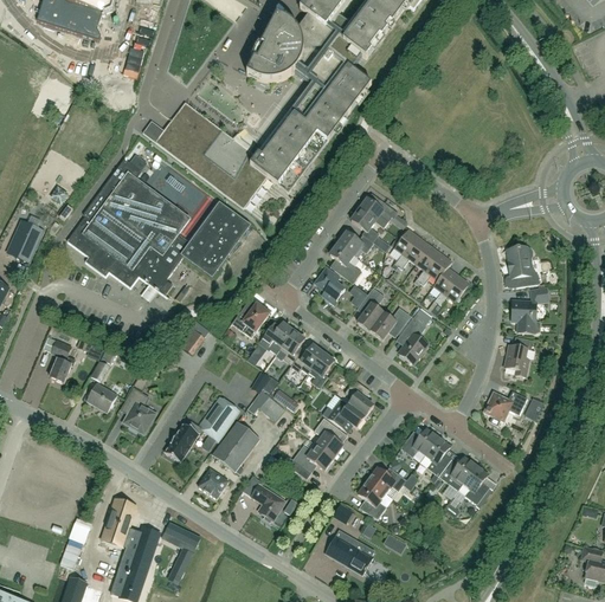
[(100,40),(101,36),(97,28),(103,12),(104,12),(108,10),(109,10),(109,8),(111,0),(43,0),(37,20),(75,32),(100,40)]
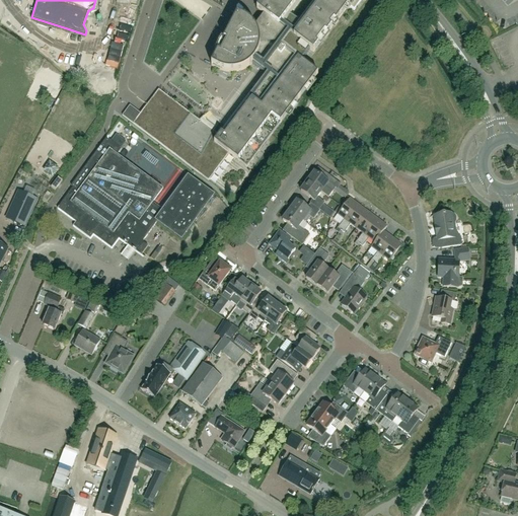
[(102,6),(120,15),(123,10),(105,0),(102,6)]
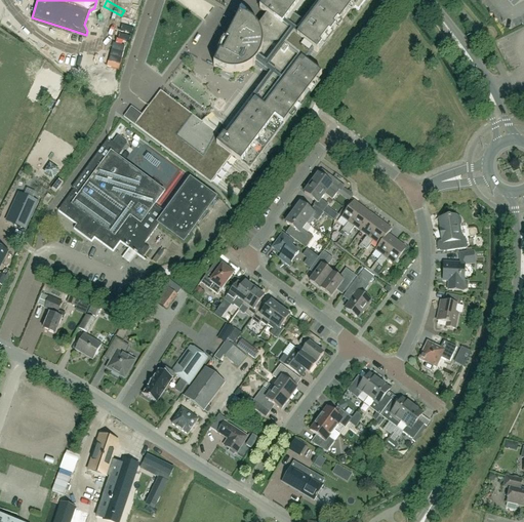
[(124,114),(211,179),(232,153),(250,167),(322,72),(305,59),(314,48),(317,50),(353,3),(358,8),(364,0),(324,0),(307,23),(291,11),(300,0),(265,0),(259,7),(267,12),(257,25),(247,15),(240,12),(224,44),(224,43),(213,64),(220,67),(233,68),(246,67),(255,62),(269,72),(222,134),(217,130),(224,120),(210,110),(202,119),(161,88),(143,112),(131,104),(124,114)]
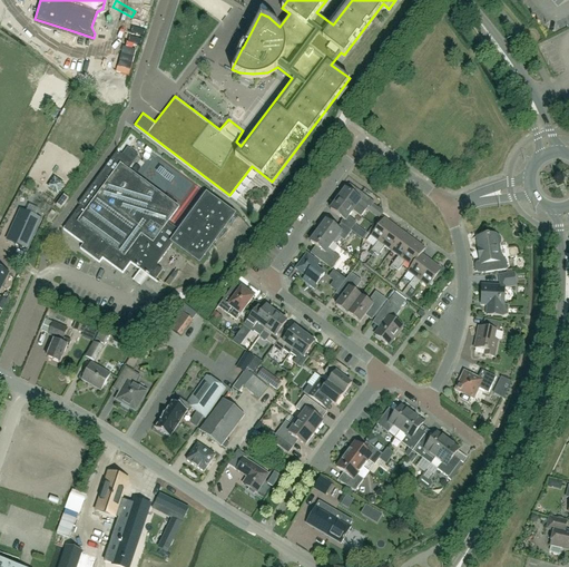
[(123,153),(134,160),(139,153),(128,145),(123,153)]
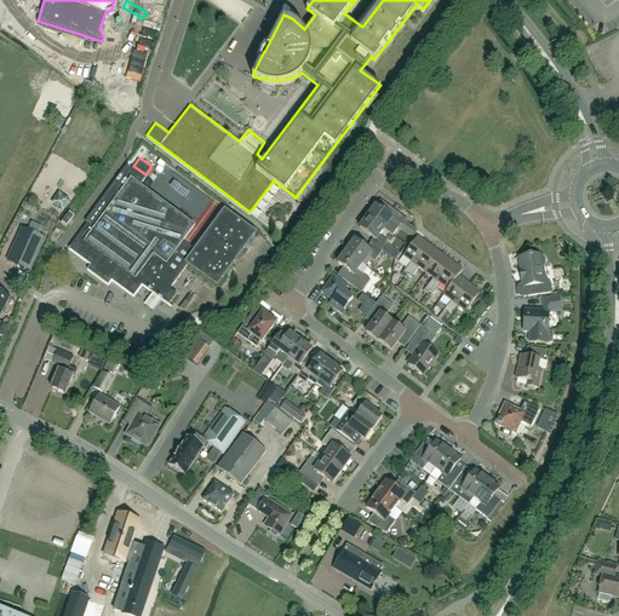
[(87,220),(69,245),(69,246),(91,263),(87,266),(108,282),(112,277),(133,294),(142,282),(168,301),(177,291),(171,286),(171,285),(187,263),(189,259),(195,249),(194,248),(194,247),(182,237),(193,223),(138,183),(145,174),(127,161),(85,219),(87,220)]
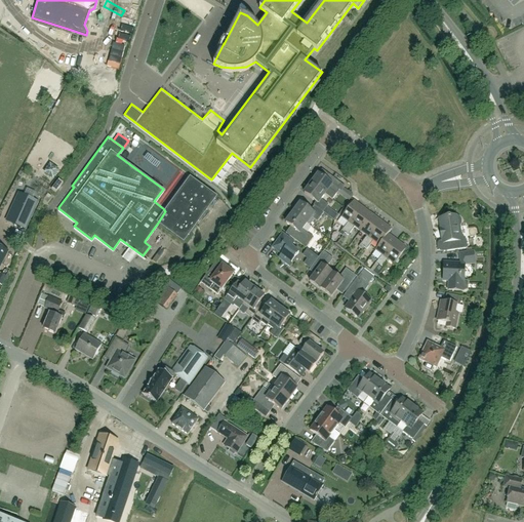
[(318,171),(312,181),(325,192),(332,197),(339,188),(341,189),(345,184),(332,174),(329,179),(318,171)]
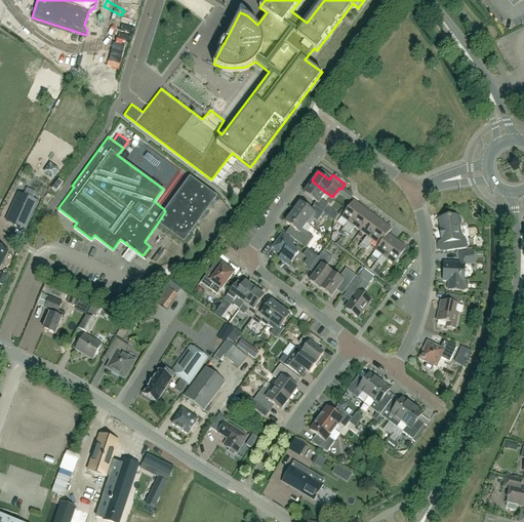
[(190,175),(164,209),(164,210),(165,211),(160,219),(158,223),(184,241),(217,195),(190,175)]
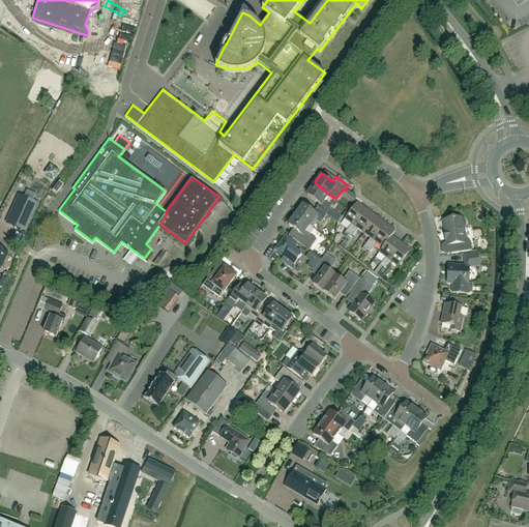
[(56,192),(63,181),(59,178),(52,188),(56,192)]
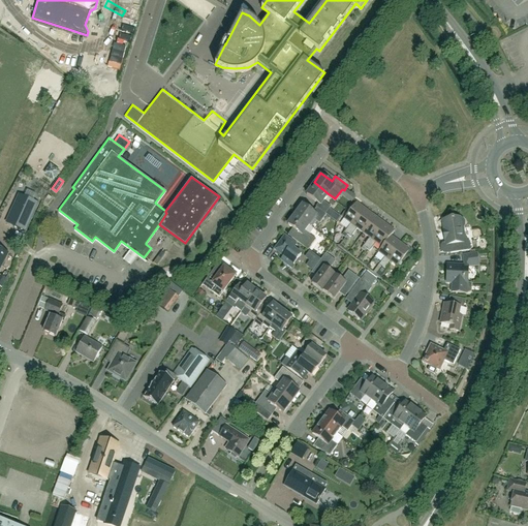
[(328,193),(314,182),(307,192),(318,200),(316,204),(316,205),(325,211),(331,204),(323,198),(328,193)]
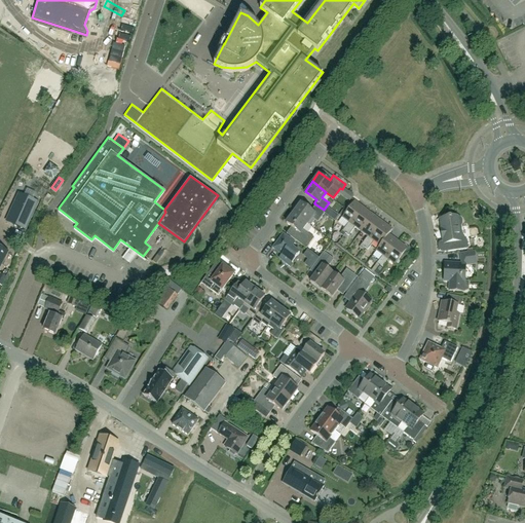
[(38,199),(20,190),(6,219),(25,228),(38,199)]
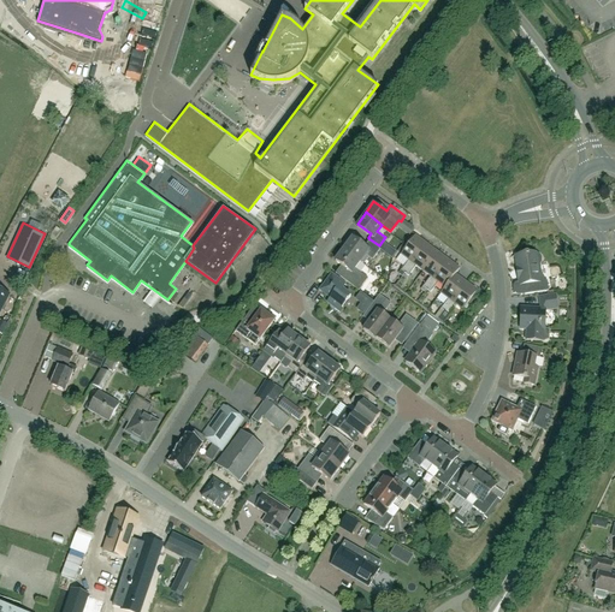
[(55,236),(57,233),(61,229),(57,225),(51,232),(55,236)]
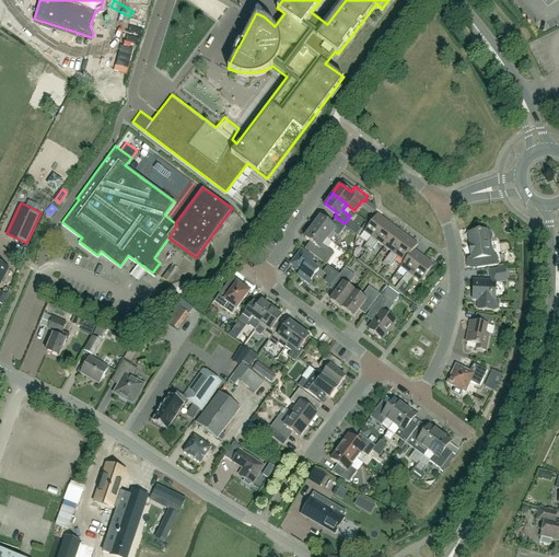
[(368,246),(388,219),(377,211),(364,229),(371,234),(364,243),(368,246)]
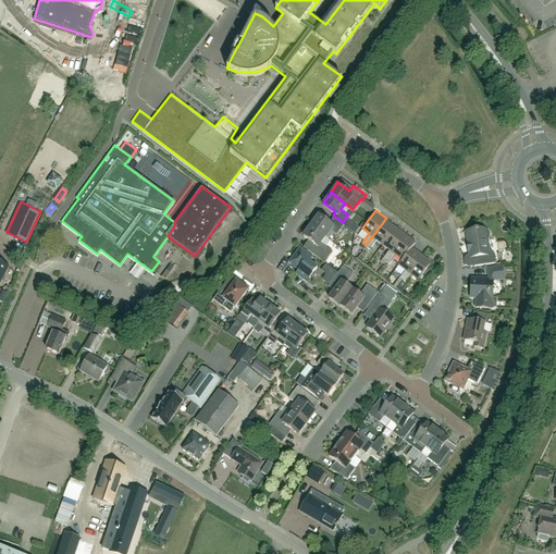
[(343,222),(333,216),(330,221),(319,212),(318,214),(314,214),(312,219),(312,221),(311,223),(325,234),(331,228),(336,233),(344,223),(343,222)]
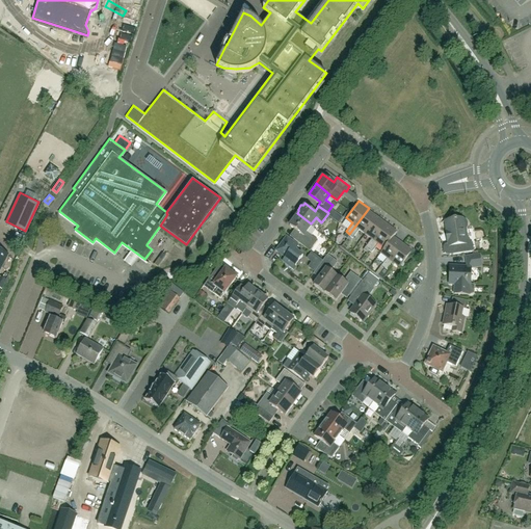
[(369,208),(349,234),(352,236),(360,228),(366,232),(378,215),(369,208)]
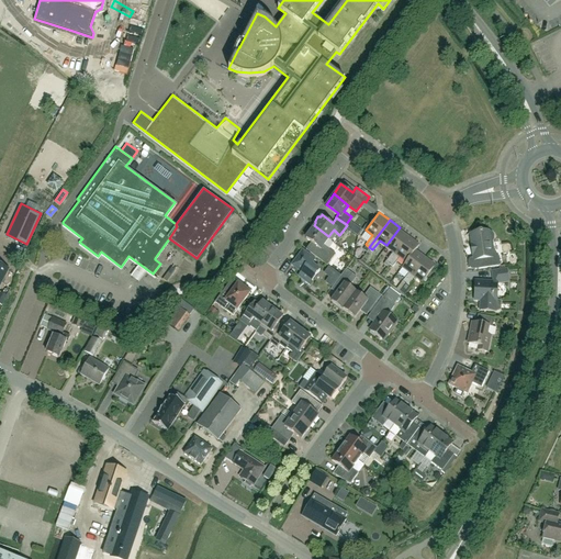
[(314,225),(306,236),(312,239),(316,243),(311,250),(327,263),(336,252),(324,243),(328,236),(314,225)]
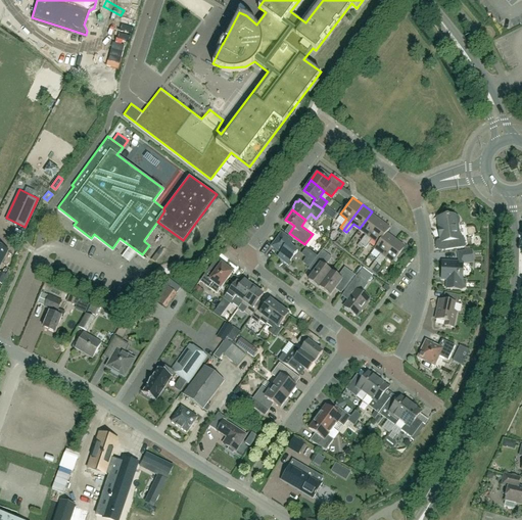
[(372,211),(360,228),(366,232),(359,241),(363,243),(381,219),(372,211)]
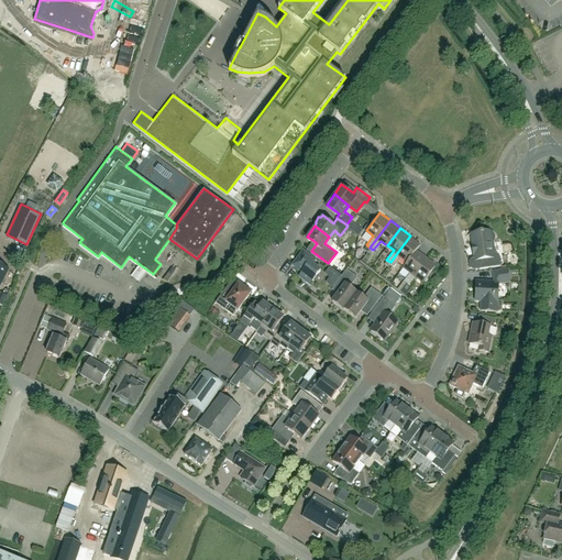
[(491,230),(488,229),(486,229),(471,231),(473,242),(472,242),(474,253),(476,267),(502,263),(500,254),(497,254),(497,252),(496,251),(495,249),(493,248),(492,240),(493,239),(494,237),(494,234),(494,232),(492,231),(491,230)]
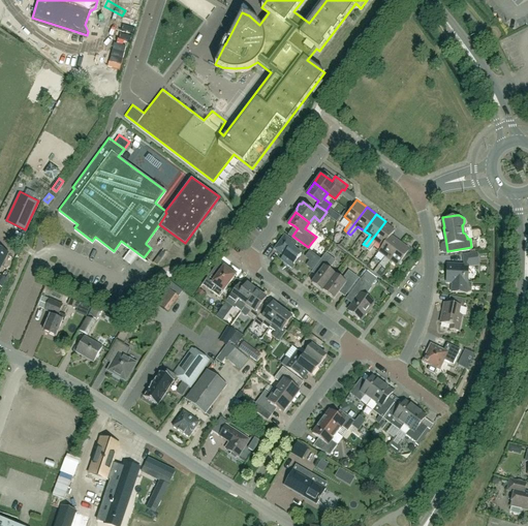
[(395,228),(385,221),(367,246),(370,249),(376,240),(382,244),(392,234),(395,228)]
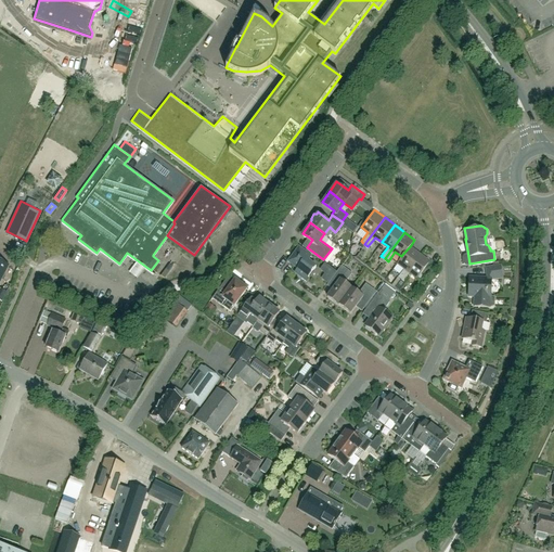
[(311,254),(299,244),(288,259),(298,267),(295,270),(306,279),(316,265),(308,258),(311,254)]
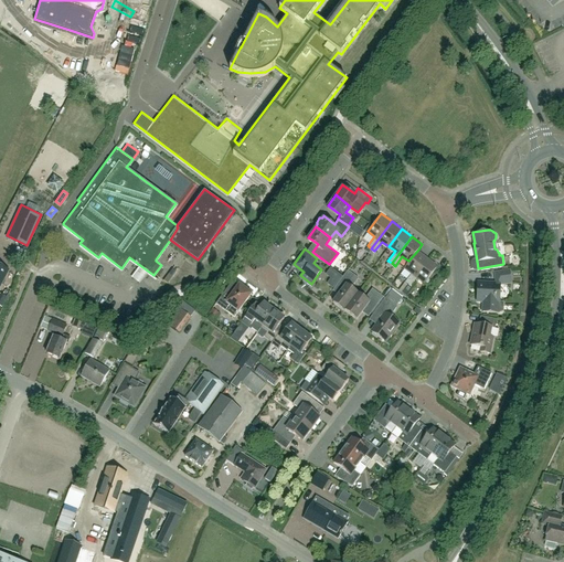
[(418,250),(408,261),(404,266),(411,272),(404,281),(407,283),(427,256),(418,250)]
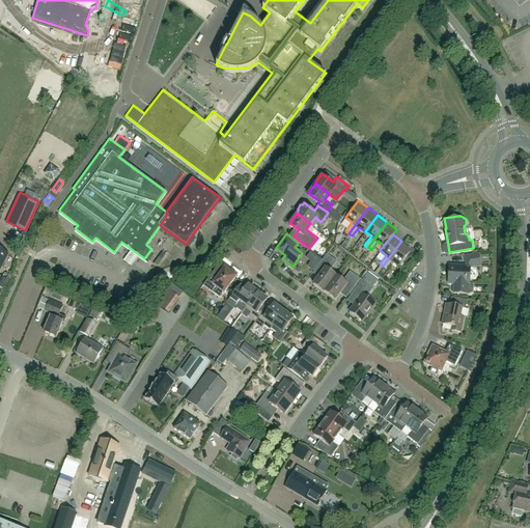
[(401,241),(383,266),(378,273),(383,276),(388,270),(387,269),(393,260),(399,265),(412,248),(401,241)]
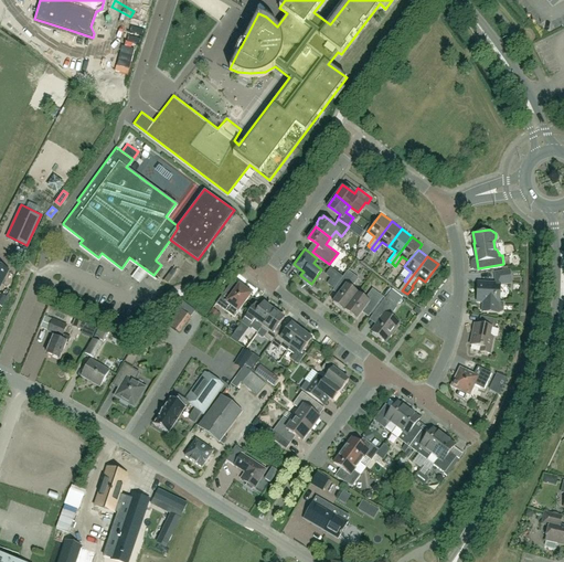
[(339,293),(333,300),(344,309),(346,308),(358,292),(351,286),(359,276),(348,268),(343,275),(336,285),(341,289),(339,293)]
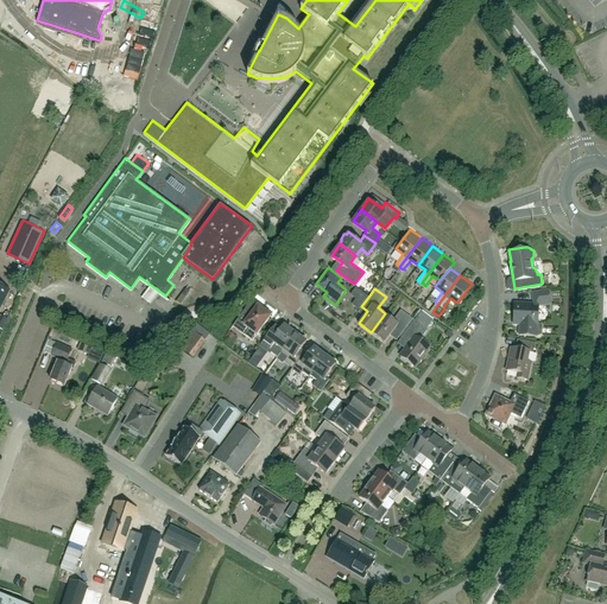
[(539,322),(537,322),(538,303),(550,302),(548,288),(532,291),(535,303),(514,302),(513,322),(520,322),(520,332),(539,334),(542,332),(543,323),(539,322)]
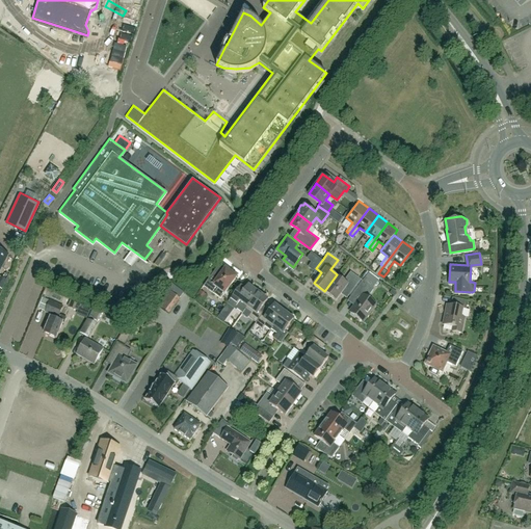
[(213,270),(204,283),(213,291),(220,296),(224,291),(237,274),(226,266),(218,275),(213,270)]
